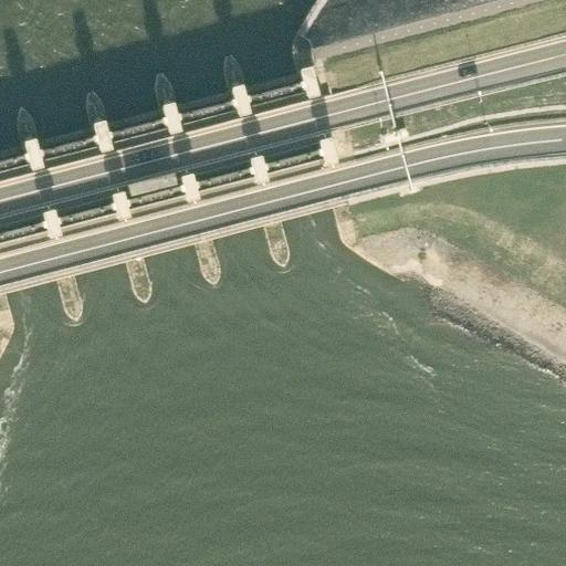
[(243,85),(229,88),(233,104),(237,117),(251,113),(248,101),(243,85)]
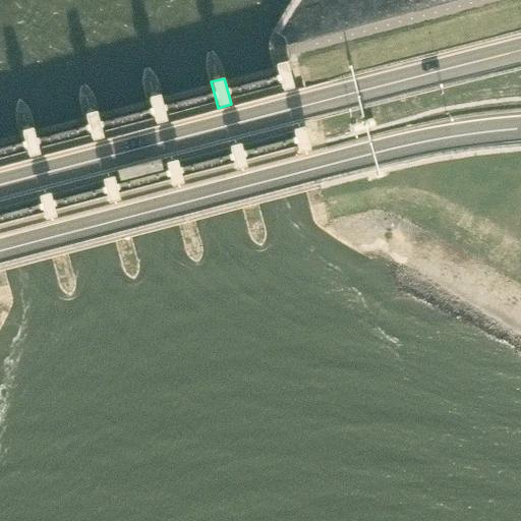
[(160,95),(147,98),(151,112),(154,124),(167,121),(164,109),(160,95)]
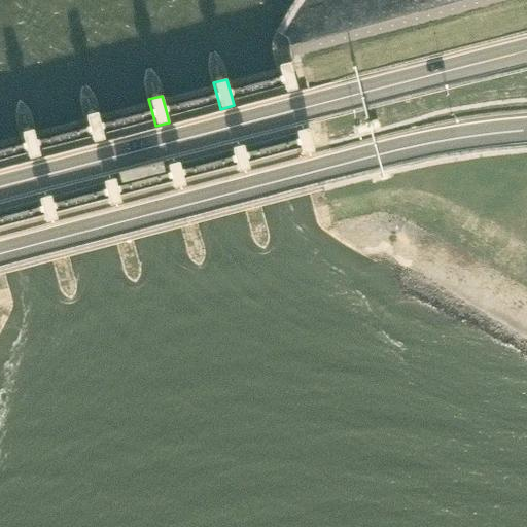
[(98,112),(84,115),(89,130),(92,142),(104,139),(101,127),(98,112)]
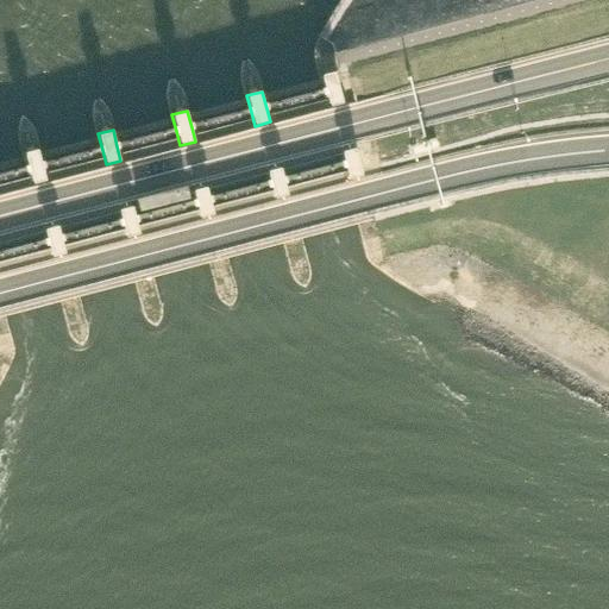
[(39,149),(24,152),(29,169),(32,183),(46,180),(43,165),(39,149)]
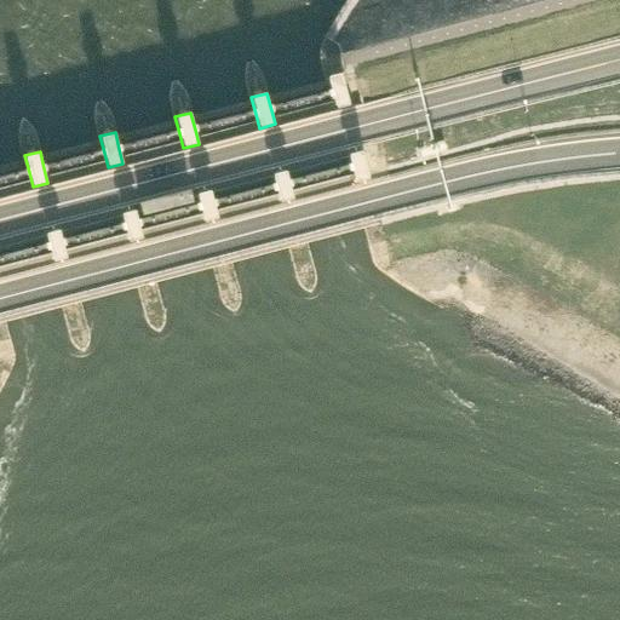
[(291,187),(287,171),(271,176),(276,191),(279,204),(294,200),(291,187)]
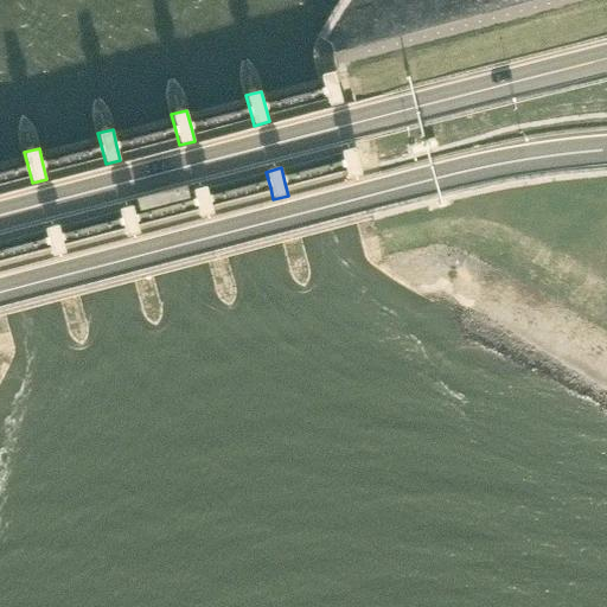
[(138,211),(187,198),(184,187),(134,200),(138,211)]
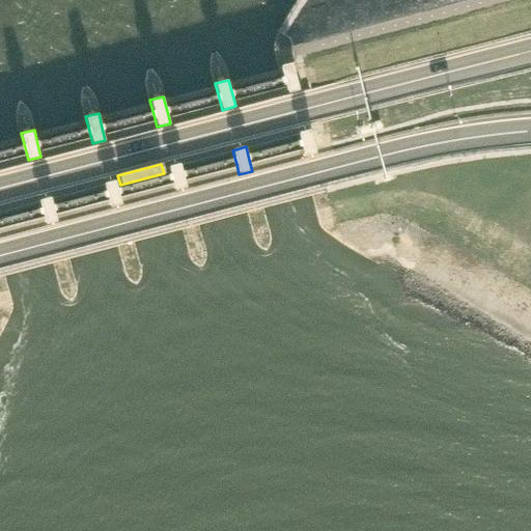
[(184,177),(180,164),(167,167),(171,180),(173,191),(187,188),(184,177)]
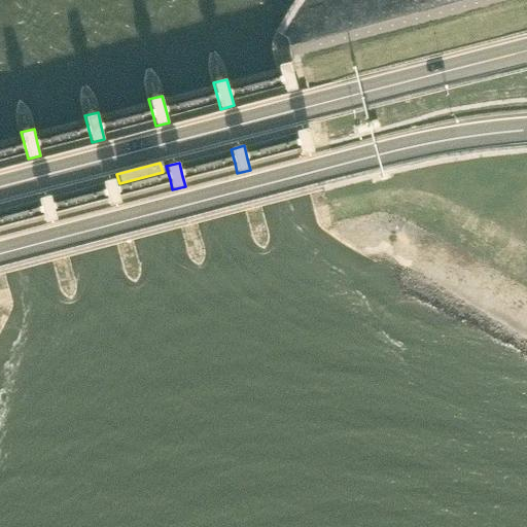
[(118,192),(114,179),(102,182),(105,196),(108,206),(120,203),(118,192)]
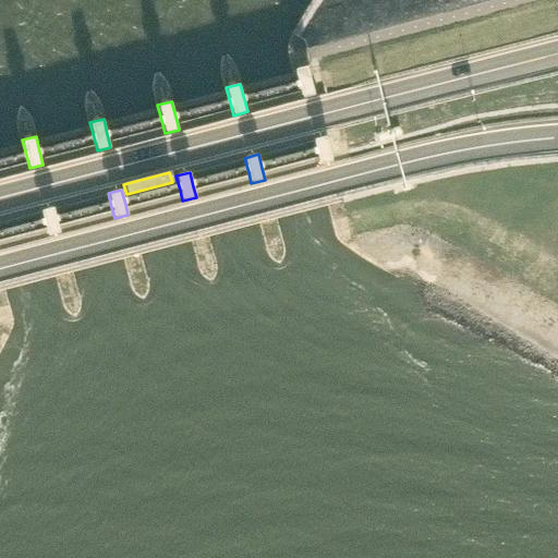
[(58,221),(53,207),(40,210),(44,225),(47,235),(60,232),(58,221)]
